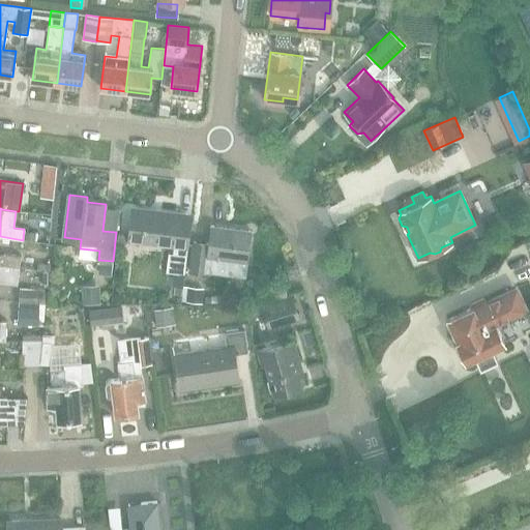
[(182,287),(185,256),(189,223),(177,221),(178,215),(133,209),(128,241),(174,247),(173,255),(168,254),(166,272),(173,272),(172,286),(175,286),(174,294),(180,295),(181,287),(182,287)]
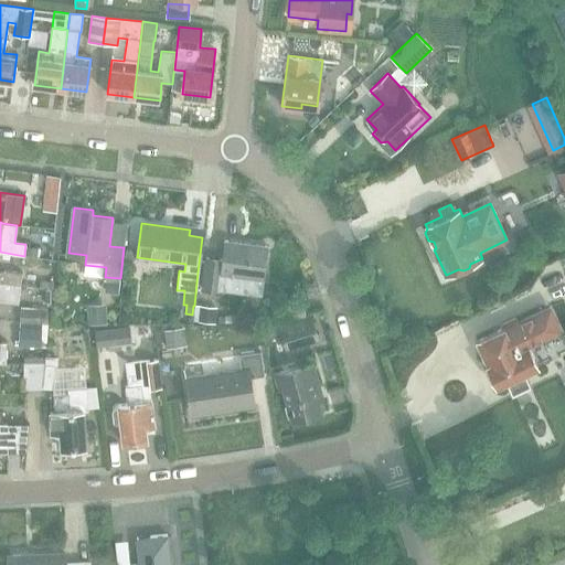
[(219,289),(259,295),(266,245),(224,240),(222,259),(205,257),(201,288),(219,290),(219,289)]
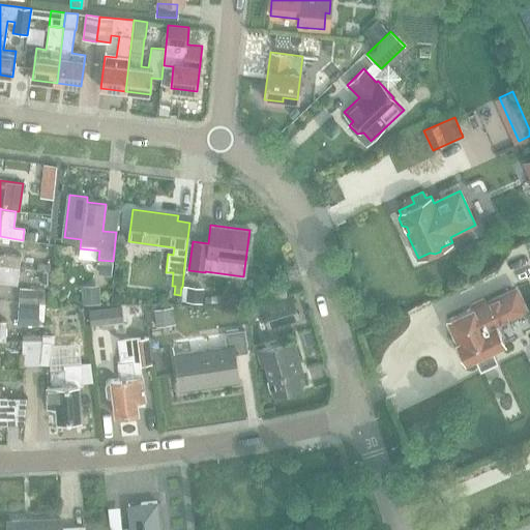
[(0,265),(20,268),(22,256),(3,254),(0,255),(0,265)]
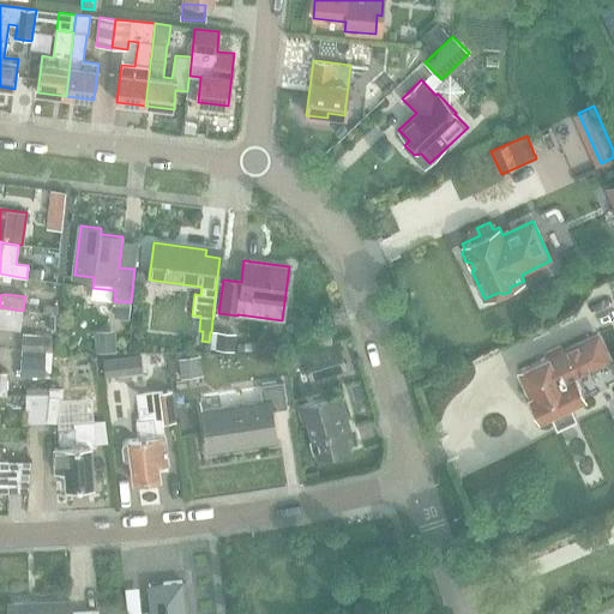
[(0,326),(22,330),(23,311),(0,307),(0,326)]
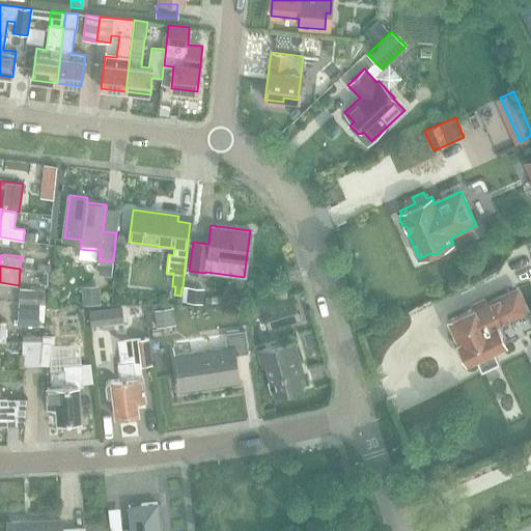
[(269,283),(273,298),(285,295),(281,279),(269,283)]
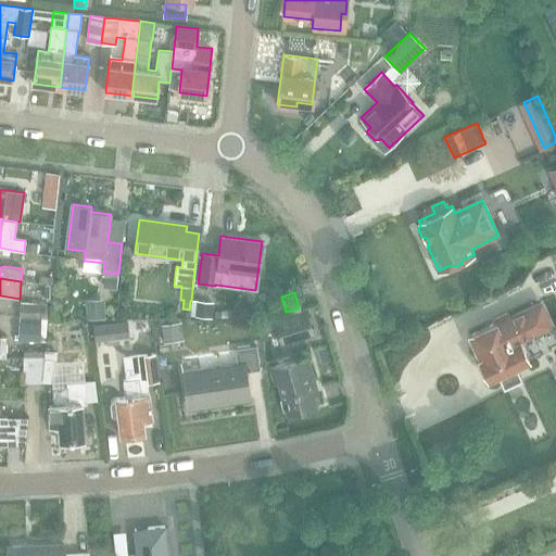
[(519,340),(554,325),(543,300),(530,306),(508,316),(506,313),(494,319),(495,323),(470,336),(482,358),(479,359),(489,379),(497,375),(504,387),(521,378),(516,367),(530,359),(519,340)]
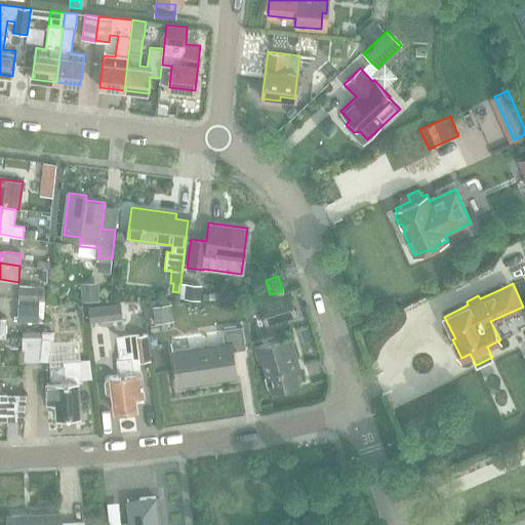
[(18,299),(43,301),(44,288),(18,286),(18,299)]
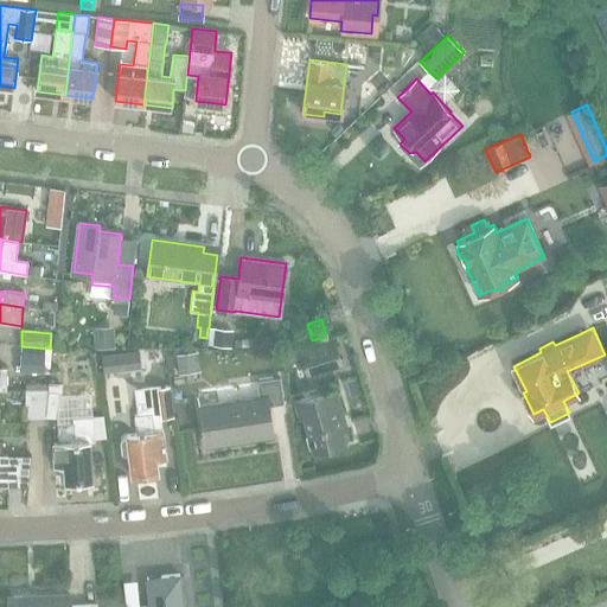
[(286,356),(292,375),(320,365),(315,347),(286,356)]
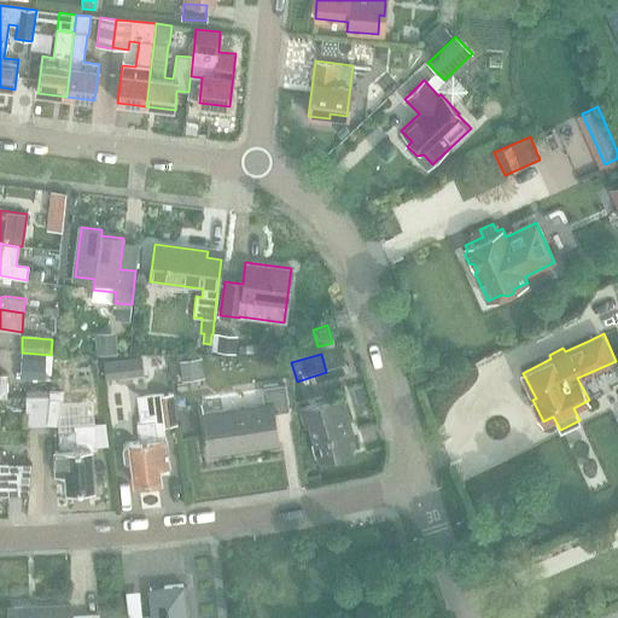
[(19,378),(44,379),(45,361),(21,359),(19,378)]
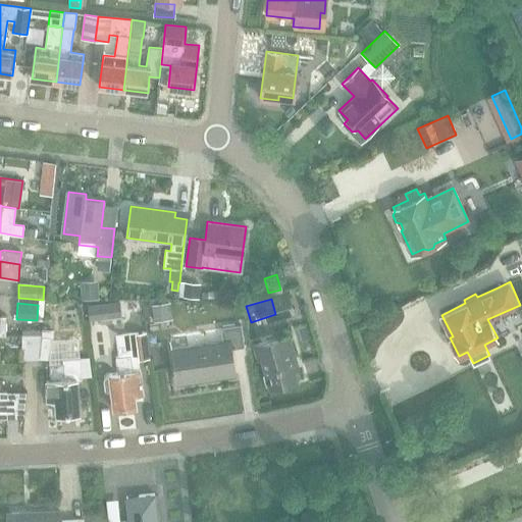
[(89,306),(90,319),(100,318),(99,305),(89,306)]
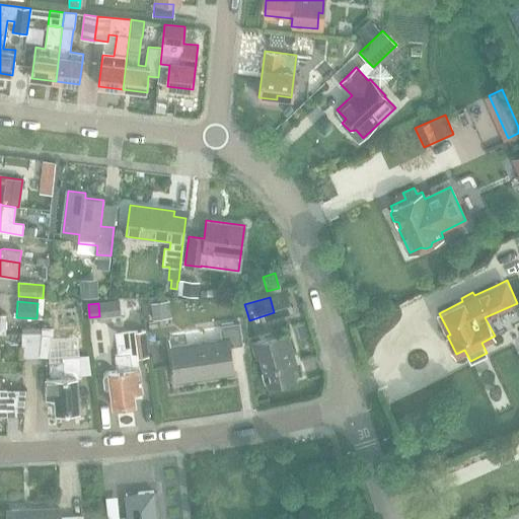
[(206,377),(232,373),(229,348),(242,346),(239,324),(219,327),(221,341),(171,348),(176,377),(198,374),(197,370),(205,369),(206,377)]
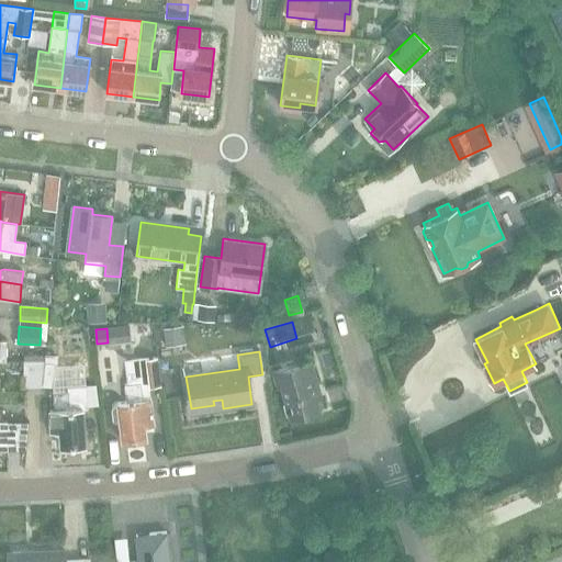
[(117,403),(111,408),(112,420),(120,424),(122,441),(146,439),(144,425),(153,424),(150,398),(147,400),(145,388),(160,385),(157,358),(128,361),(125,367),(127,384),(124,384),(126,402),(117,403)]
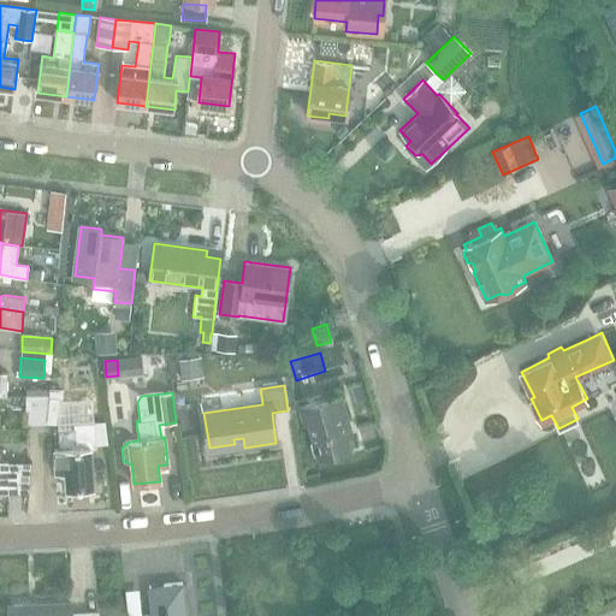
[(45,422),(47,397),(47,395),(24,395),(24,424),(45,424),(45,422)]
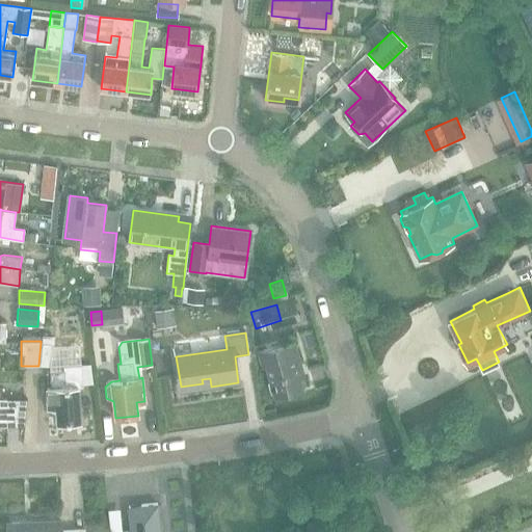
[(293,341),(258,351),(262,364),(266,362),(275,397),(301,390),(295,368),(301,367),(293,341)]
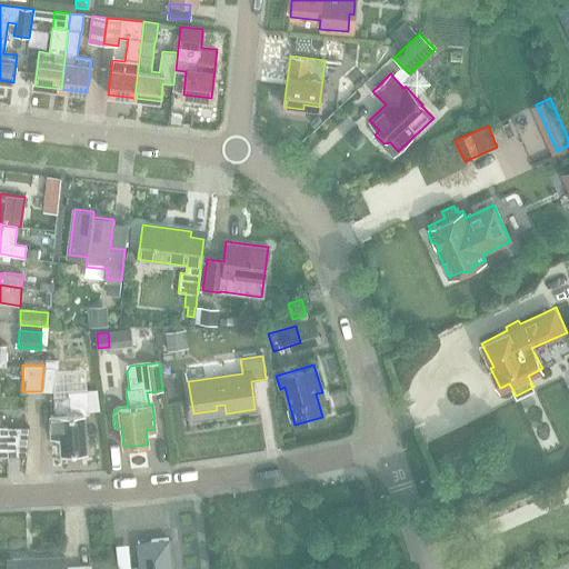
[(43,367),(41,390),(53,391),(56,368),(43,367)]
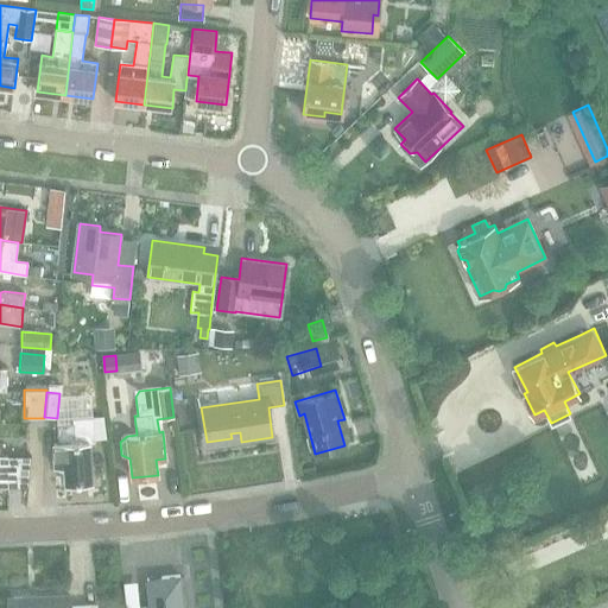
[(65,485),(92,482),(89,443),(94,443),(93,417),(71,419),(71,423),(57,424),(58,443),(54,443),(55,467),(64,466),(65,485)]
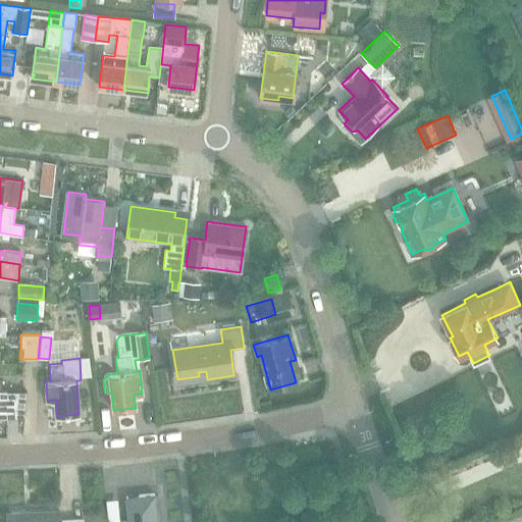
[(0,390),(0,417),(6,418),(23,418),(27,392),(6,392),(0,390)]
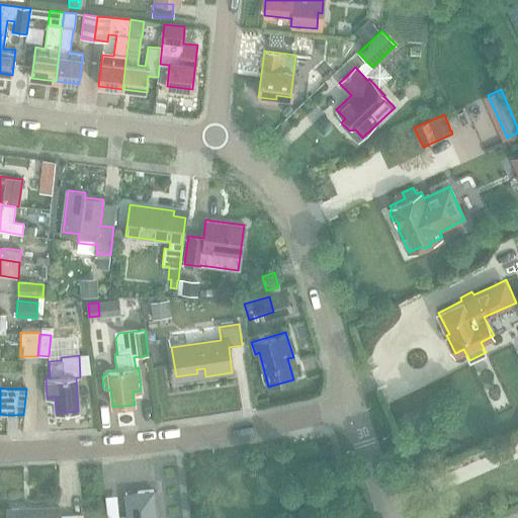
[(156,517),(153,491),(125,493),(127,517),(156,517)]
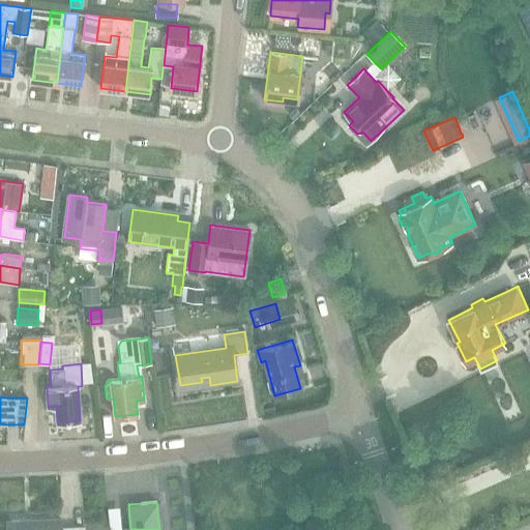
[(6,521),(6,529),(61,529),(61,519),(6,521)]
